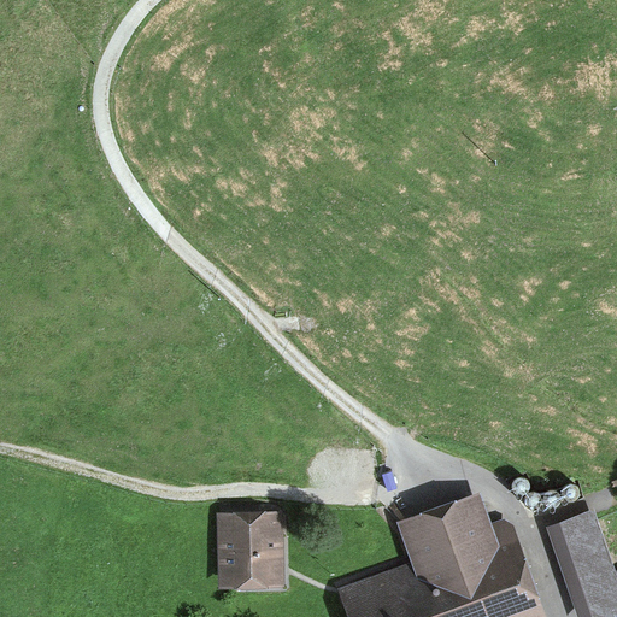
[(517,493),(519,494),(523,494),(526,493),(528,491),(530,488),(530,485),(530,482),(529,480),(527,477),(523,476),(521,476),(518,476),(516,479),(513,480),(512,483),(512,486),(513,488),(515,491),(517,493)]
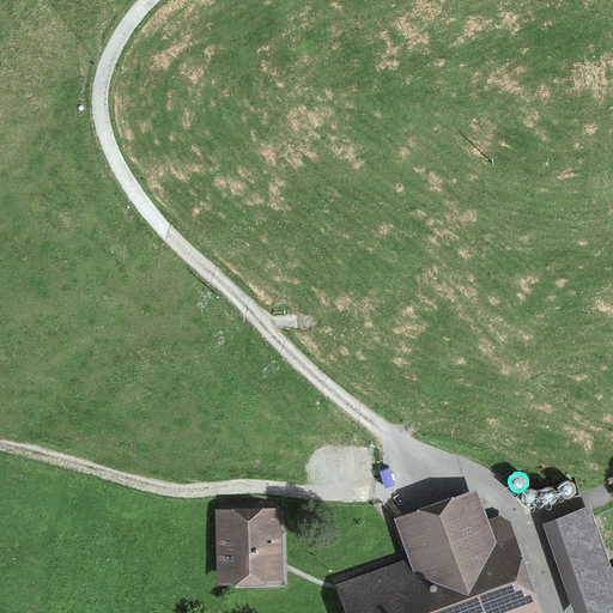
[(565,497),(568,498),(571,498),(574,497),(576,496),(577,492),(578,490),(578,486),(576,484),(574,481),(571,480),(568,480),(565,481),(563,483),(562,485),(560,487),(560,490),(560,492),(563,495),(565,497)]
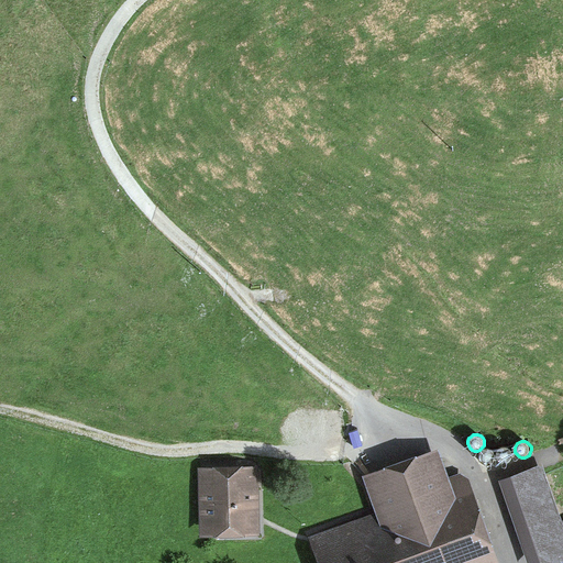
[(499,462),(503,463),(505,463),(508,463),(510,461),(511,459),(512,455),(511,453),(510,450),(508,449),(506,448),(503,446),(500,448),(498,449),(497,451),(496,453),(496,456),(496,459),(497,461),(499,462)]
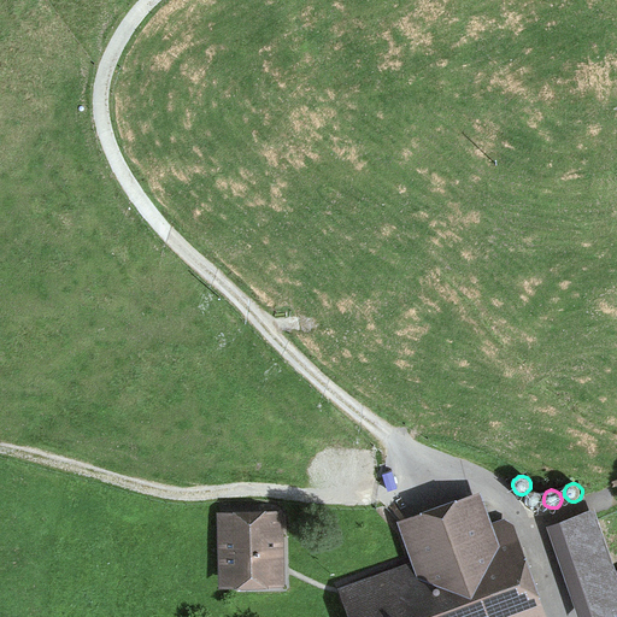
[(528,509),(532,510),(534,510),(538,510),(540,507),(541,505),(542,501),(541,499),(540,495),(538,494),(535,493),(532,492),(529,493),(527,494),(526,497),(524,499),(524,501),(524,505),(526,507),(528,509)]
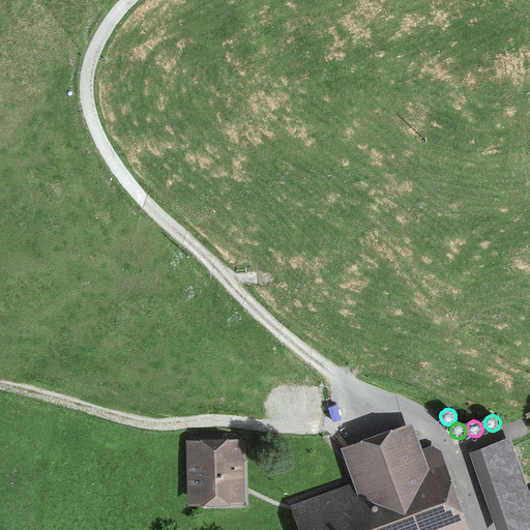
[(305,514),(311,529),(462,529),(464,529),(436,450),(417,458),(409,433),(353,452),(367,492),(305,514)]
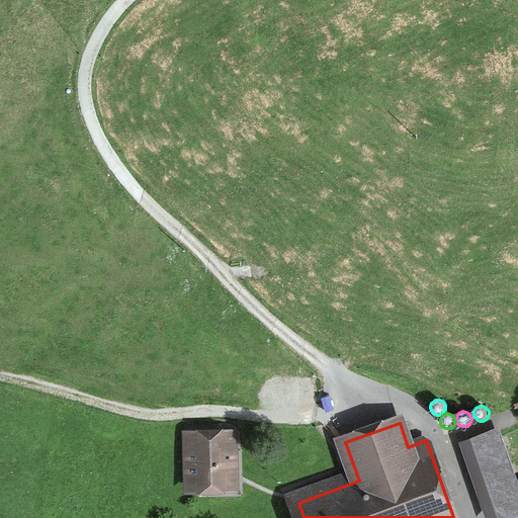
[(499,517),(517,510),(517,497),(495,435),(471,443),(499,517)]
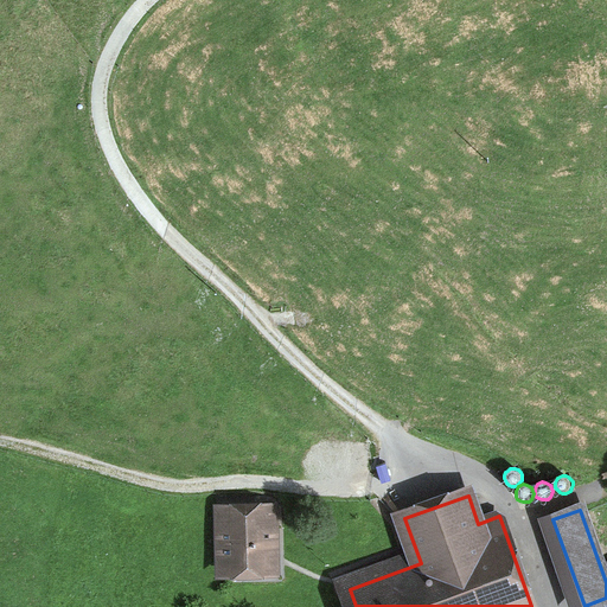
[(225,513),(227,568),(270,567),(270,513),(225,513)]
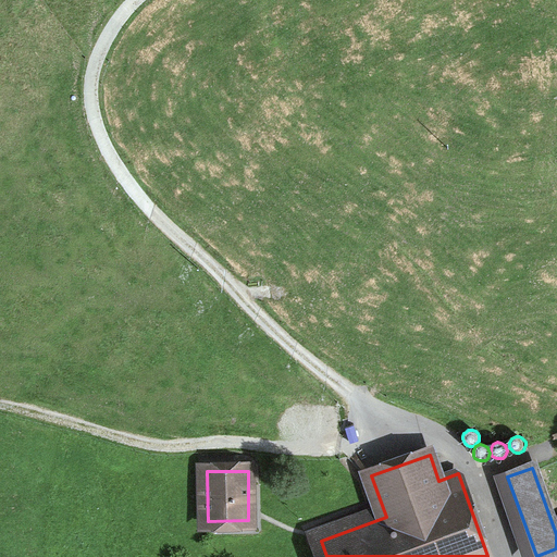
All buildings are outlined.
